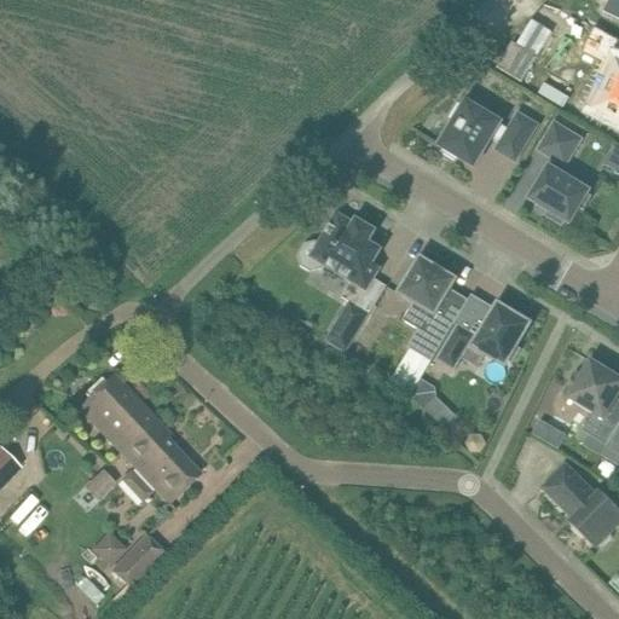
[(618,0),(609,0),(603,13),(618,21),(618,0)]
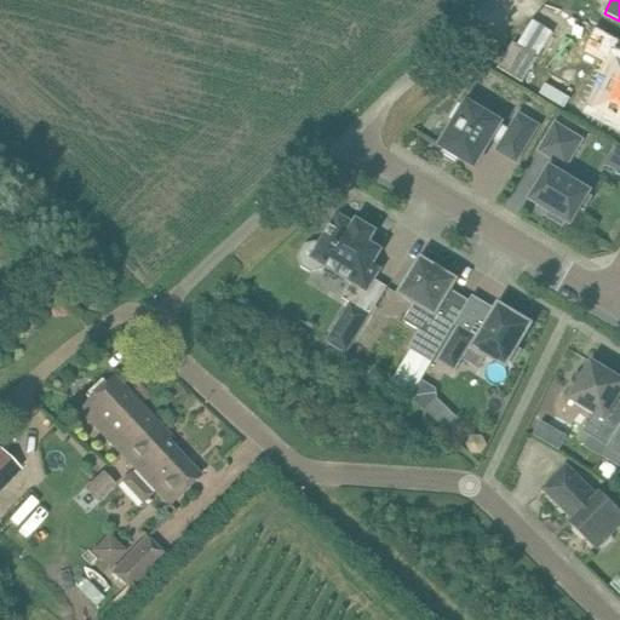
[(619,41),(596,28),(583,53),(603,63),(595,79),(607,85),(593,112),(619,124),(619,41)]
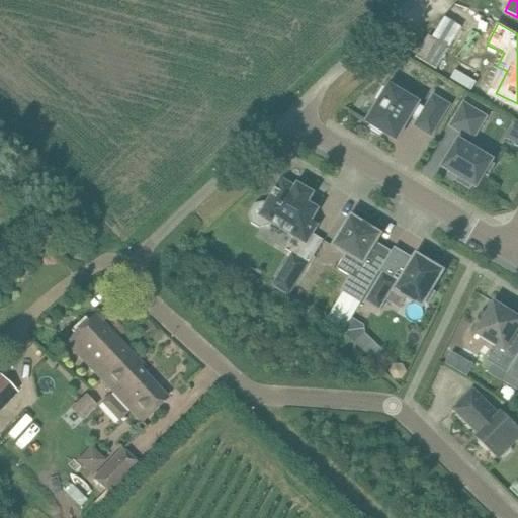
[(416,125),(431,136),(449,105),(434,96),(427,108),(419,104),(420,103),(391,85),(389,89),(383,86),(375,99),(380,102),(368,122),(371,124),(369,127),(382,136),(384,133),(397,140),(411,116),(419,121),(416,125)]
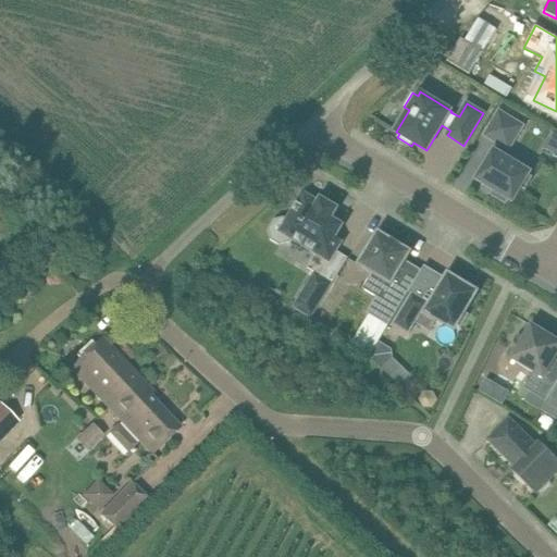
[(530,174),(531,172),(503,156),(507,149),(509,150),(523,126),(499,111),(484,136),(499,145),(495,151),(494,150),(477,181),(494,190),(492,195),(506,203),(508,199),(512,202),(521,188),(525,190),(534,177),(530,174)]
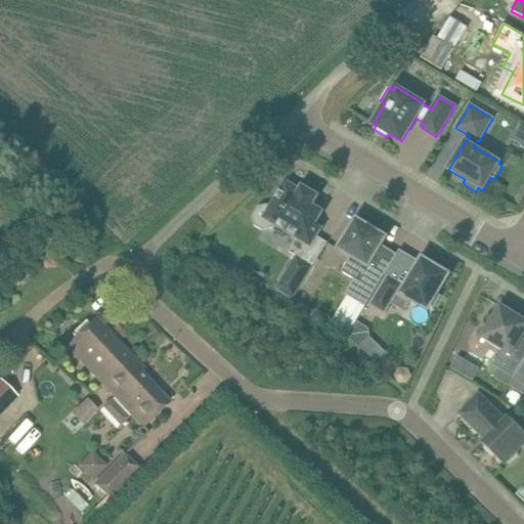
[(523,127),(521,126),(513,139),(523,145),(523,127)]
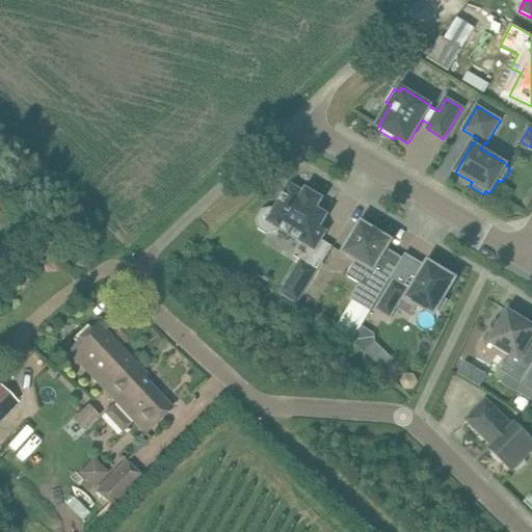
[(297,304),(318,270),(308,263),(326,232),(320,228),(327,215),(316,209),(322,200),(307,189),(303,193),(290,184),(273,211),(271,209),(263,212),(258,219),(260,228),(268,233),(276,231),(278,228),(301,241),(300,243),(301,243),(294,256),(300,260),(280,294),(297,304)]
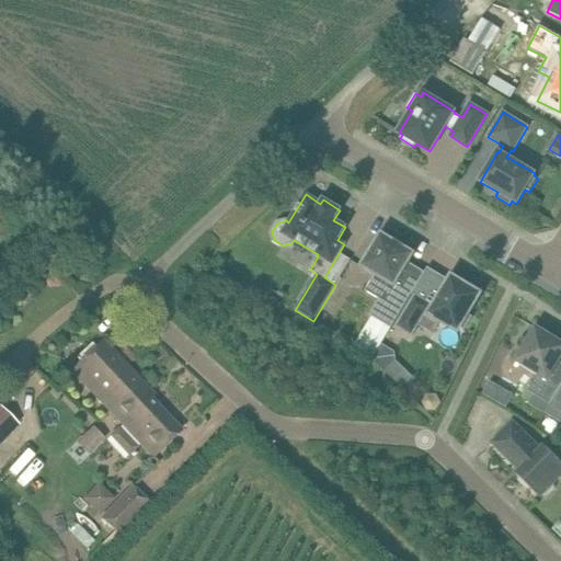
[(391,328),(412,294),(396,284),(413,254),(381,235),(362,267),(375,275),(366,290),(379,299),(369,315),(391,328)]
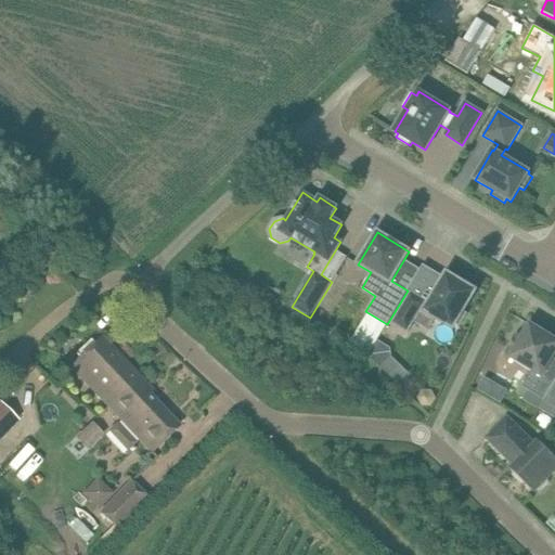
[(475,291),(447,274),(426,308),(423,306),(425,301),(411,293),(394,323),(407,331),(413,321),(428,330),(436,318),(452,328),(455,324),(460,327),(467,313),(463,311),(475,291)]
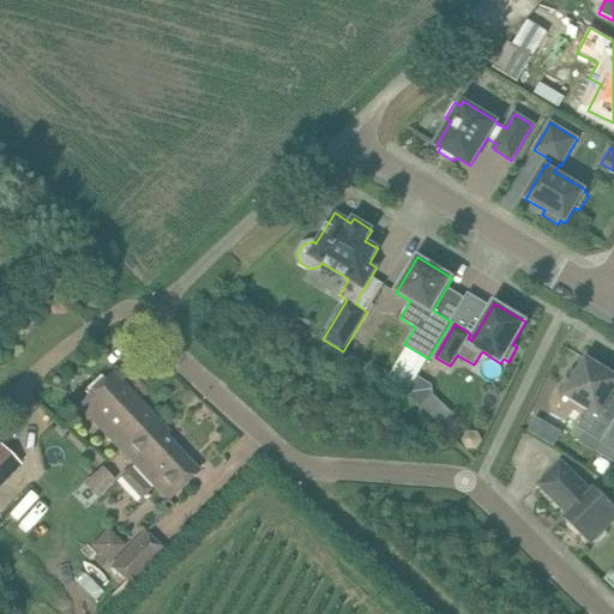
[(602,443),(613,422),(613,409),(607,404),(613,392),(613,375),(585,359),(578,372),(573,371),(570,372),(569,375),(569,379),(571,383),(564,396),(588,410),(578,428),(585,432),(602,443)]
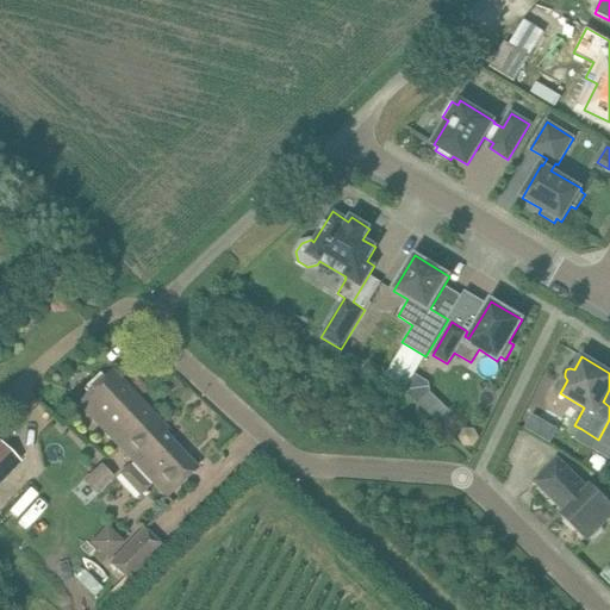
[(78,402),(119,447),(154,415),(112,369),(78,402)]
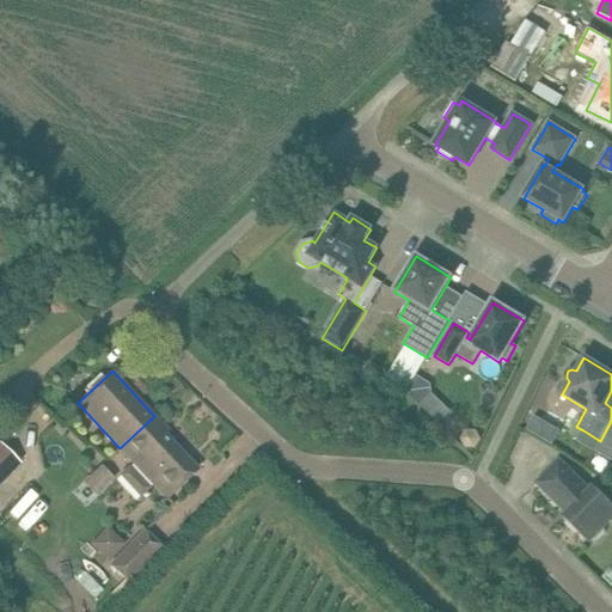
[(154,416),(120,448),(166,499),(197,470),(164,434),(167,430),(154,416)]
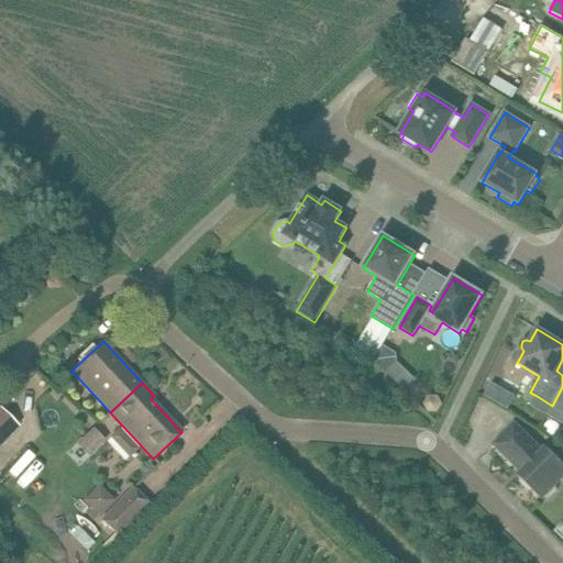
[(490,383),(484,395),(496,403),(504,389),(490,383)]
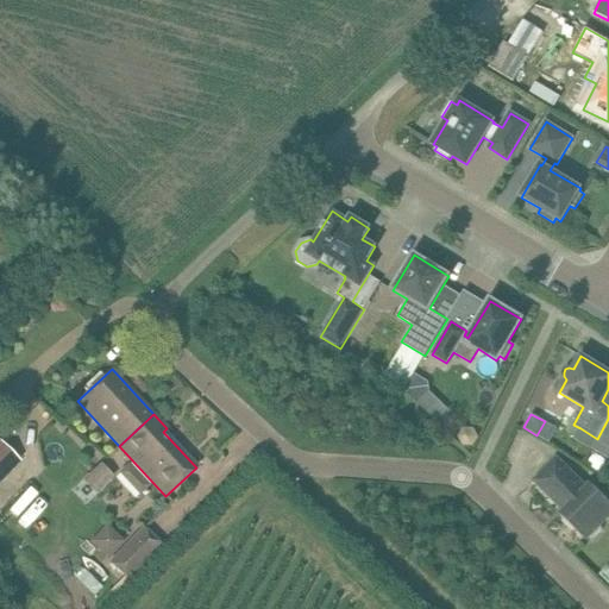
[(29,416),(11,435),(20,444),(38,425),(29,416)]
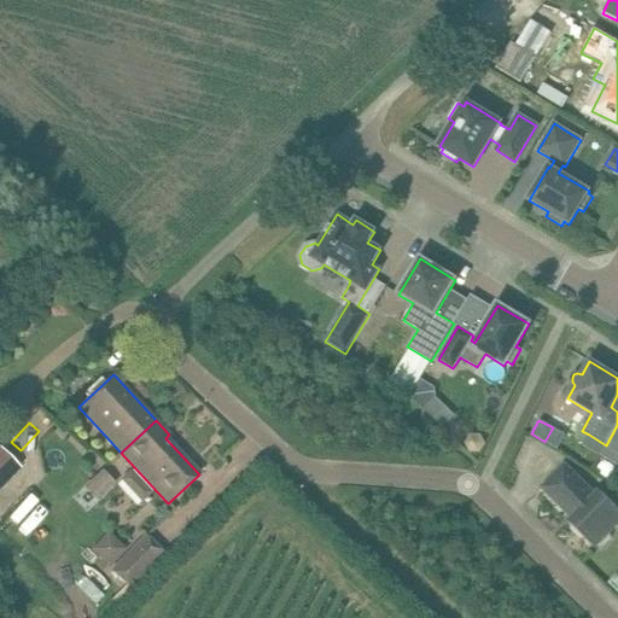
[(617,465),(617,425),(606,445),(600,456),(617,467),(617,465)]
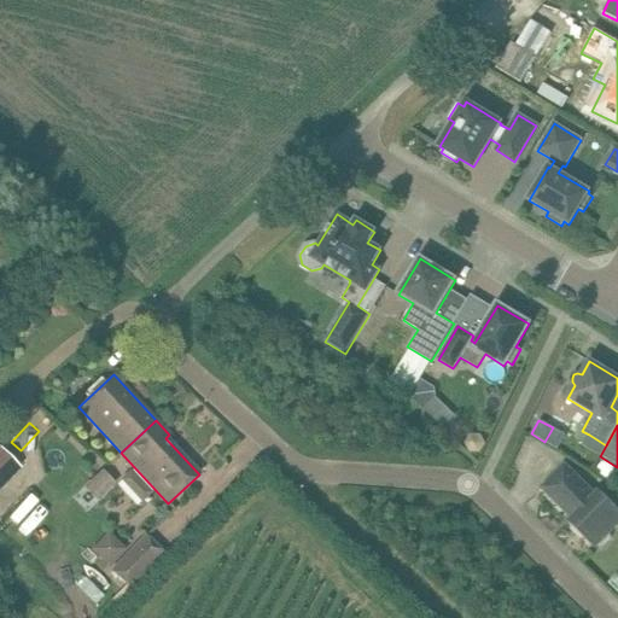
[(589,435),(582,445),(600,456),(606,445),(589,435)]
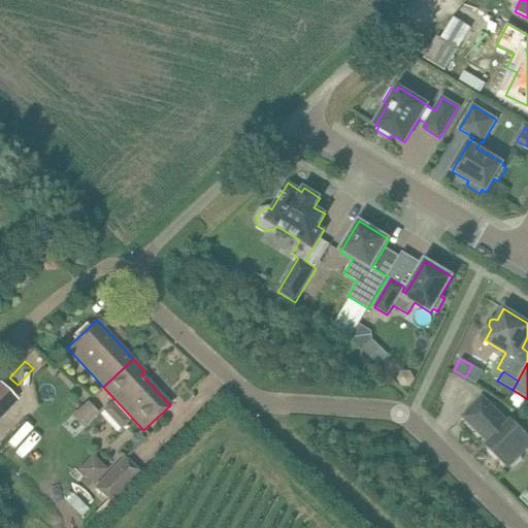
[(0,417),(17,400),(0,384),(0,417)]
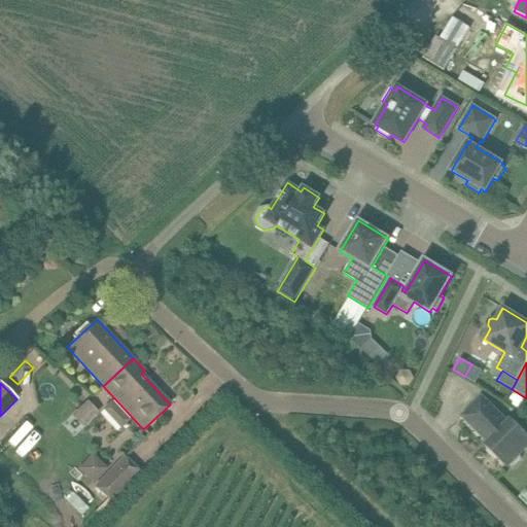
[(485,446),(507,467),(526,447),(526,434),(512,419),(508,422),(482,395),(461,416),(484,438),(486,436),(490,441),(485,446)]
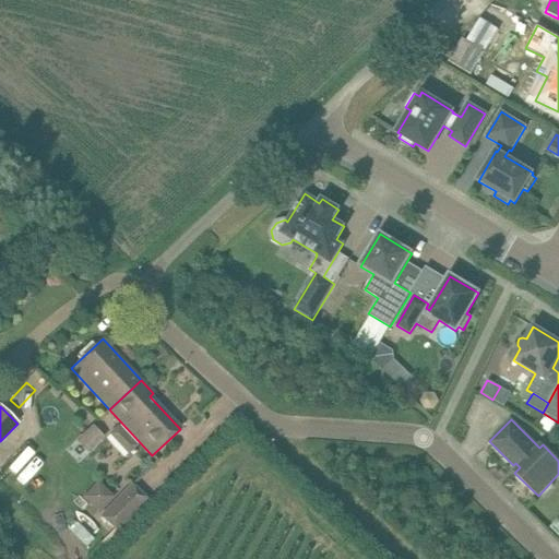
[(79,461),(104,438),(92,426),(67,448),(79,461)]
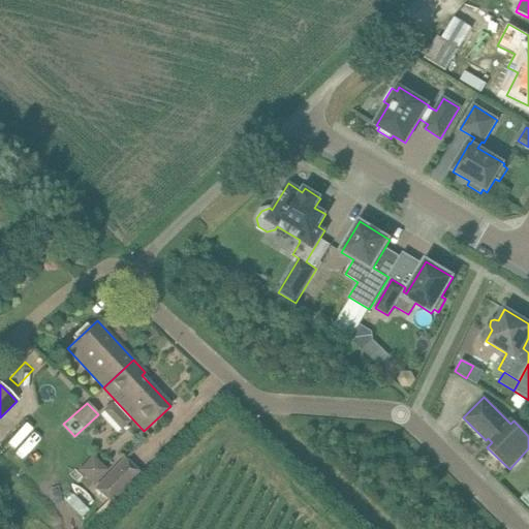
[(139,473),(126,460),(125,459),(96,489),(111,503),(139,473)]
